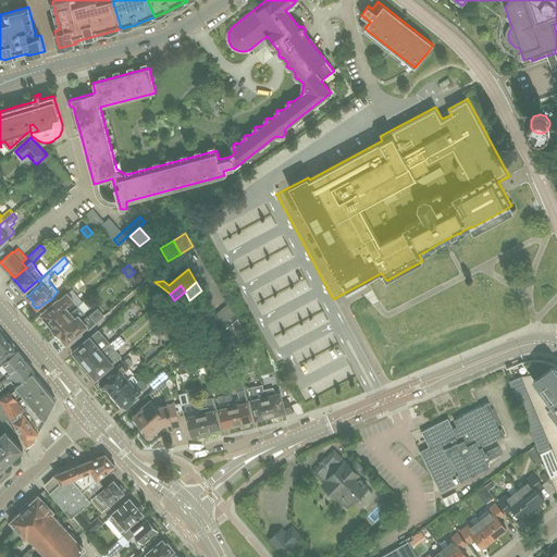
[(212,309),(201,291),(189,300),(201,319),(212,309)]
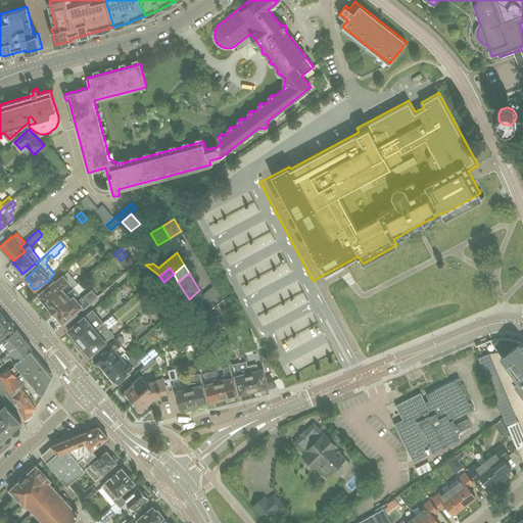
[(50,307),(70,290),(74,287),(63,275),(40,294),(50,306),(49,306),(50,307)]
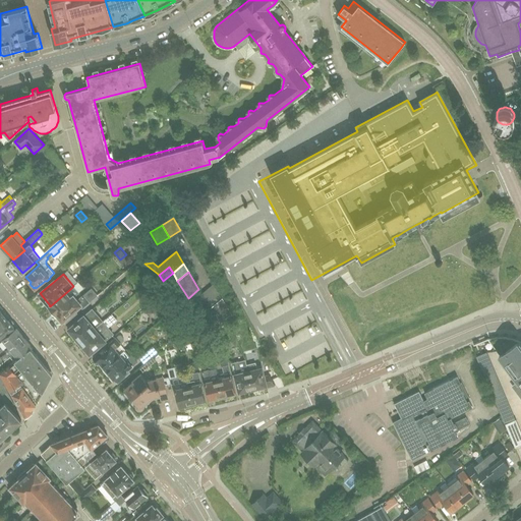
[(221,296),(214,285),(203,294),(210,305),(221,296)]
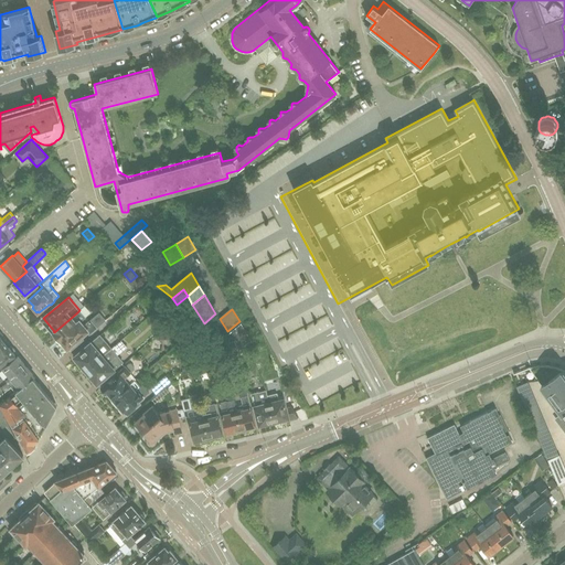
[(84,326),(81,322),(86,318),(80,310),(76,313),(54,332),(62,341),(63,340),(68,347),(72,344),(74,348),(84,339),(81,337),(87,331),(91,334),(106,320),(99,312),(84,326)]
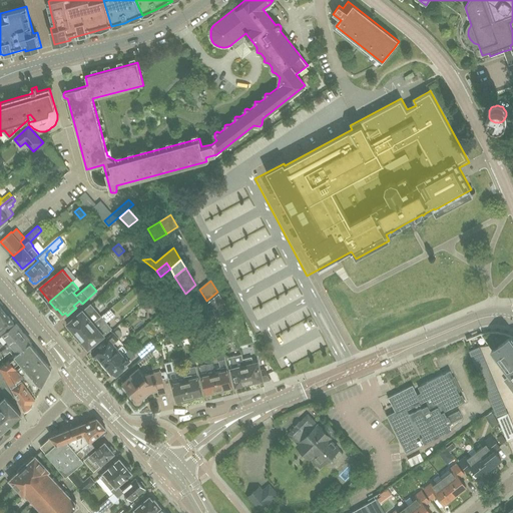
[(223,312),(228,310),(219,294),(206,304),(209,311),(220,306),(223,312)]
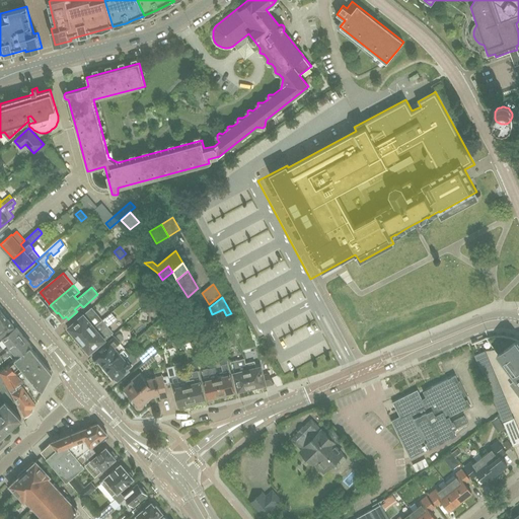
[(0,335),(14,324),(0,307),(0,335)]
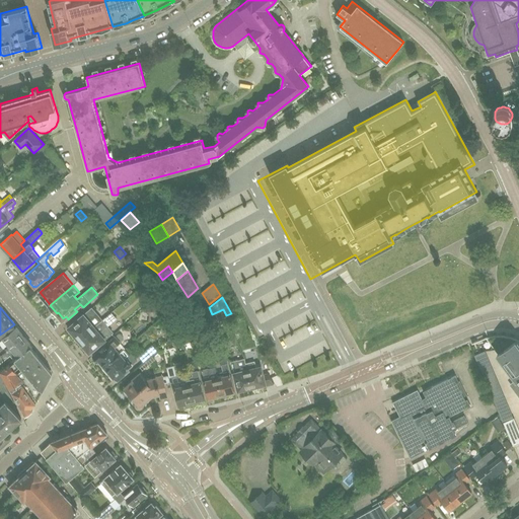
[(79,340),(102,320),(92,308),(87,313),(86,312),(69,327),(75,335),(74,335),(79,340)]
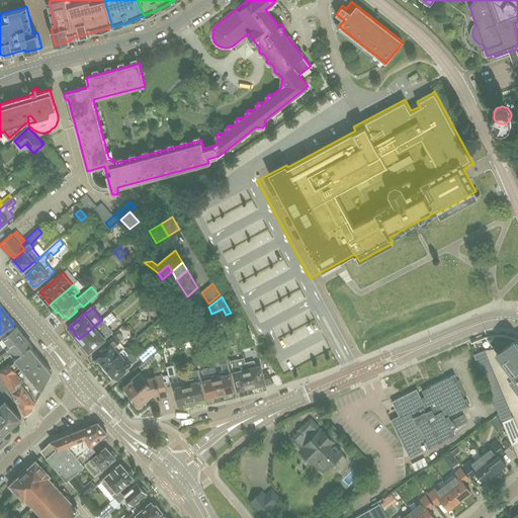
[(112,332),(106,325),(102,320),(79,339),(83,345),(84,344),(89,351),(106,337),(106,336),(112,332)]
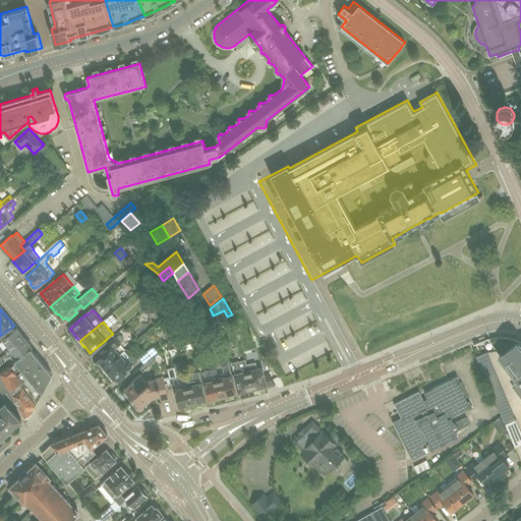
[(0,355),(23,337),(16,329),(0,342),(3,345),(0,347),(0,355)]
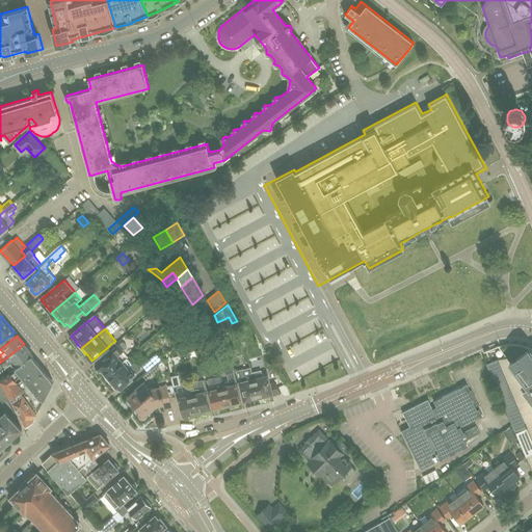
[(189,337),(178,346),(182,354),(194,349),(189,337)]
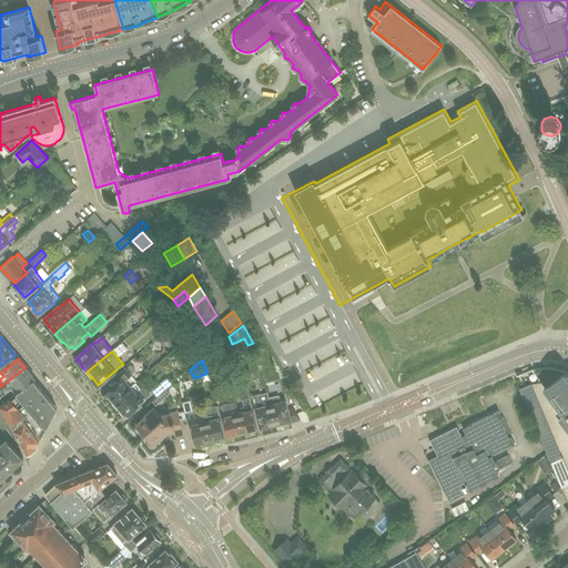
[(112,403),(135,383),(130,376),(135,372),(135,368),(132,365),(131,365),(101,389),(112,403)]
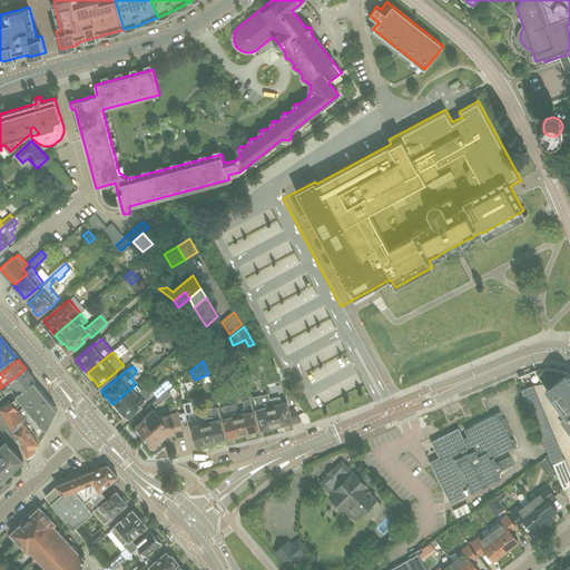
[(12,397),(33,380),(35,380),(26,369),(0,389),(0,397),(11,389),(16,394),(12,397)]
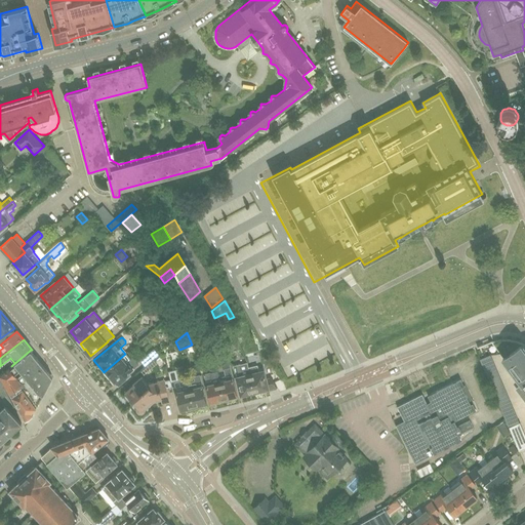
[(524,344),(517,340),(510,339),(508,339),(500,339),(498,339),(497,339),(489,341),(489,342),(491,341),(523,384),(524,381),(524,344)]
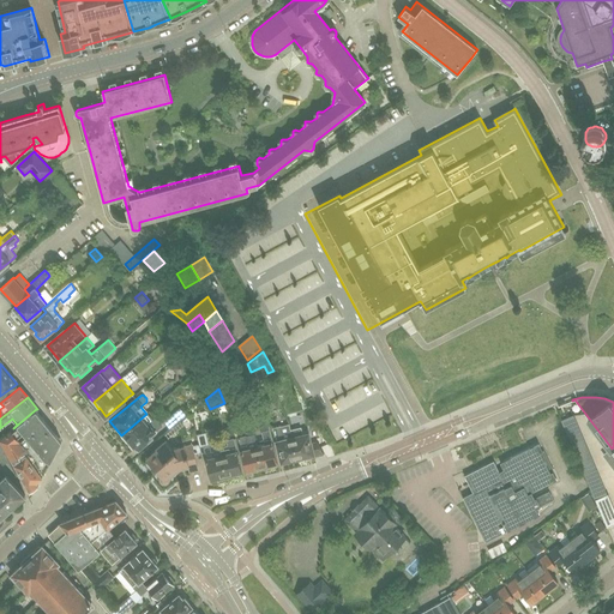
[(186,415),(180,408),(163,422),(169,429),(186,415)]
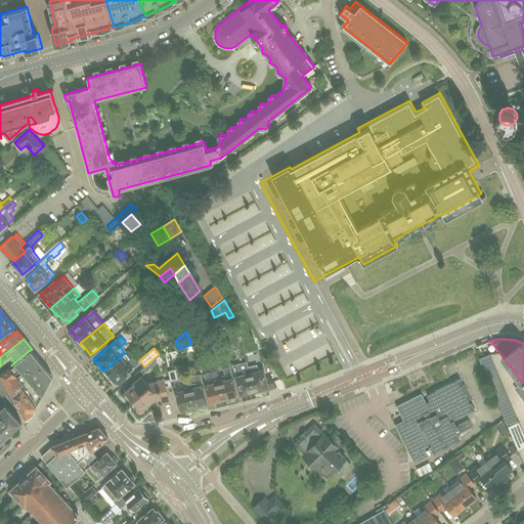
[(31,349),(11,365),(24,381),(10,391),(12,396),(23,388),(24,387),(36,404),(37,404),(43,393),(43,394),(52,377),(31,349)]
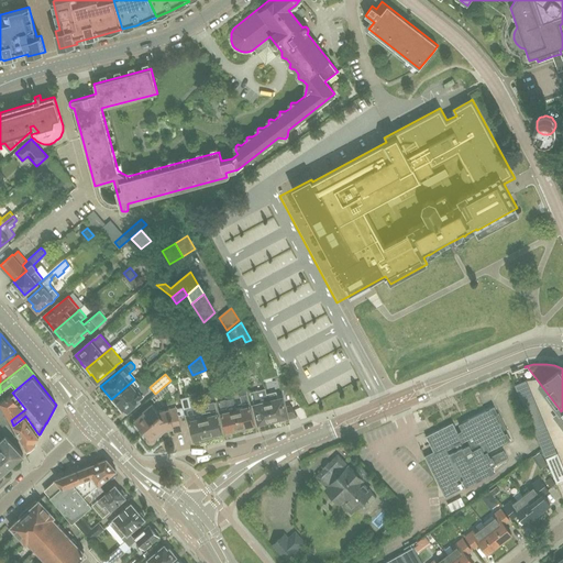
[(140,403),(139,399),(148,390),(143,384),(140,386),(134,379),(111,399),(117,406),(119,404),(127,414),(140,403)]
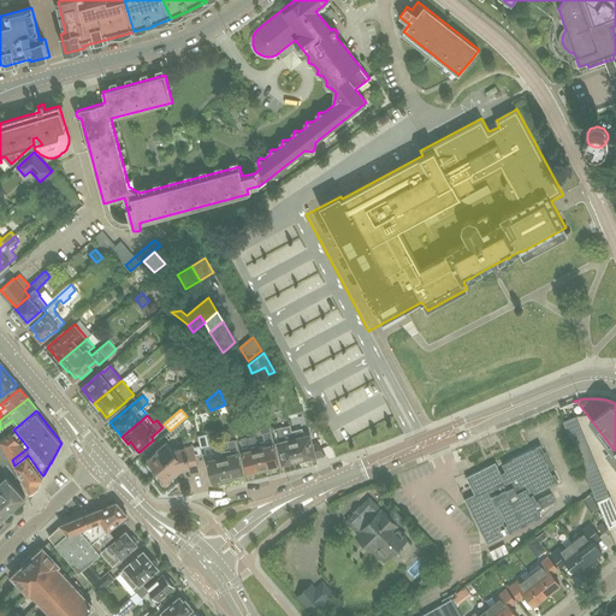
[(235,437),(231,425),(223,427),(226,439),(235,437)]
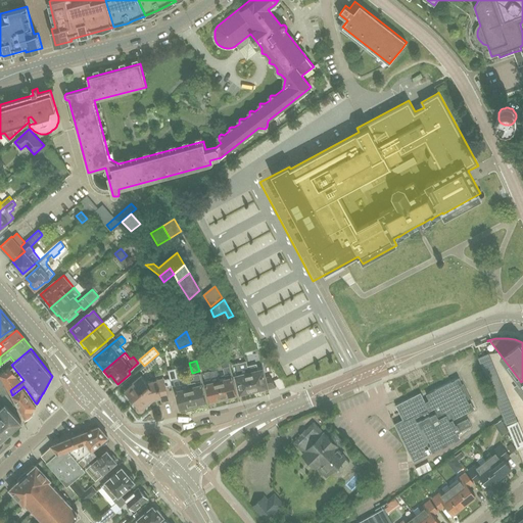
[(248,393),(253,392),(248,367),(247,362),(240,364),(233,365),(240,393),(246,392),(248,393)]
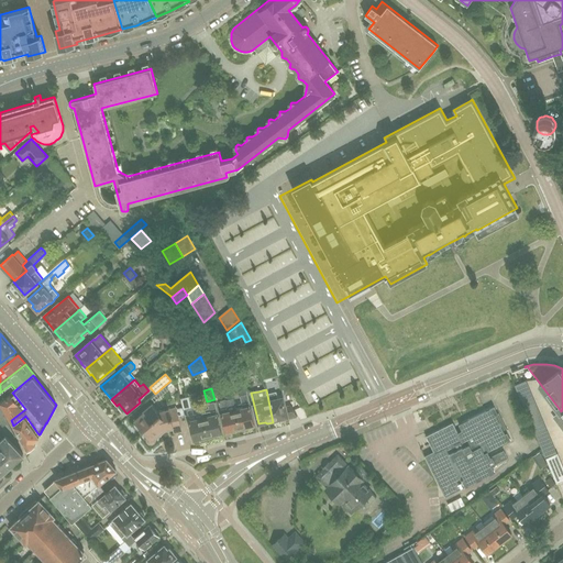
[(0,401),(11,420),(25,409),(12,393),(0,401)]
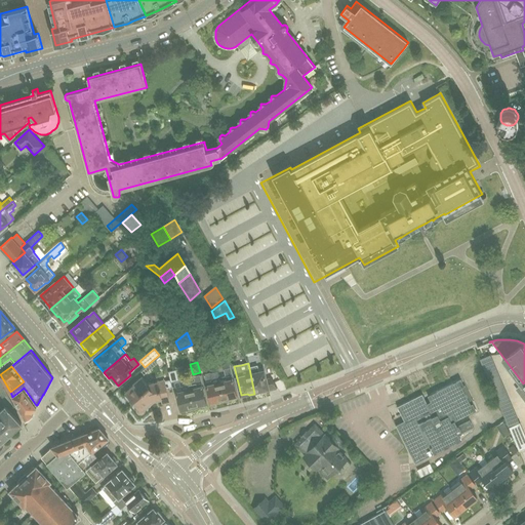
[(258,372),(257,366),(249,368),(254,394),(260,393),(261,390),(268,389),(268,391),(277,388),(272,378),(267,380),(265,371),(258,372)]
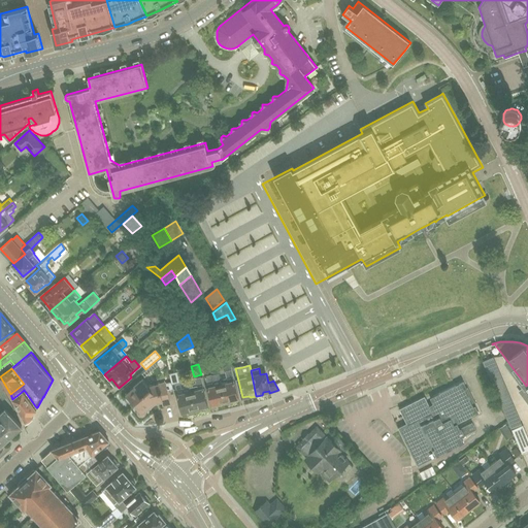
[(226,371),(227,377),(220,380),(226,403),(233,401),(232,399),(238,398),(231,370),(226,371)]
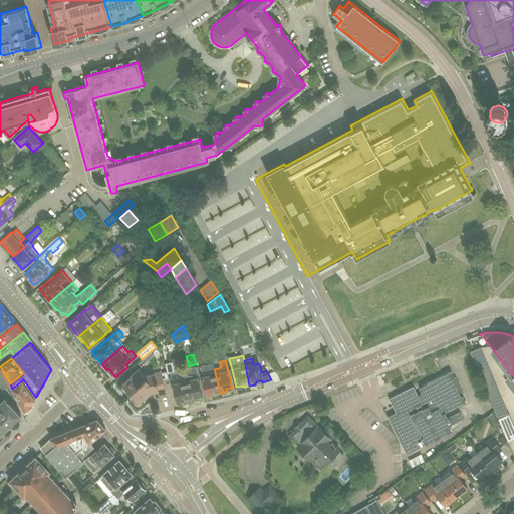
[(220,393),(214,369),(213,363),(200,366),(207,394),(212,393),(213,395),(220,393)]
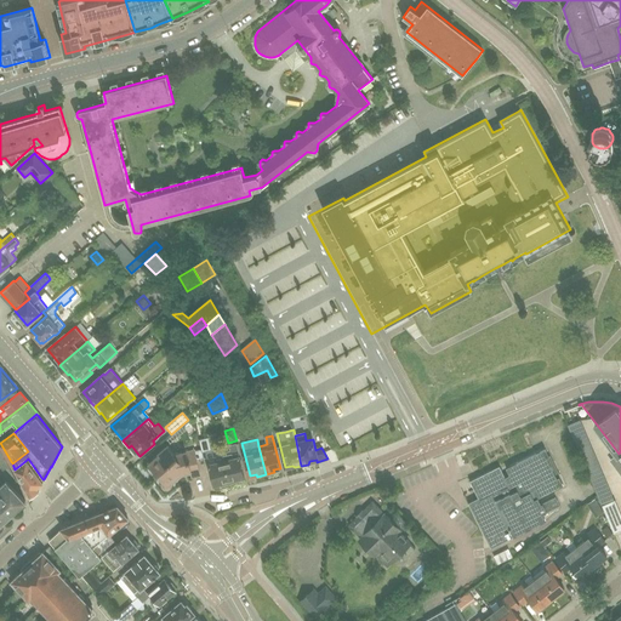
[(229,446),(231,451),(222,454),(224,461),(229,483),(239,482),(238,479),(245,478),(237,444),(229,446)]
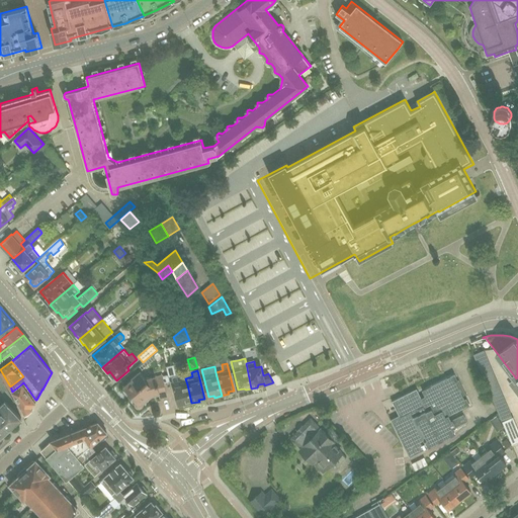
[(136,399),(136,404),(136,405),(136,406),(137,407),(138,407),(139,408),(140,408),(141,407),(142,407),(143,406),(143,405),(143,399),(150,394),(158,392),(160,397),(167,396),(162,375),(155,377),(156,379),(150,380),(148,382),(140,372),(134,378),(134,379),(125,386),(136,399)]
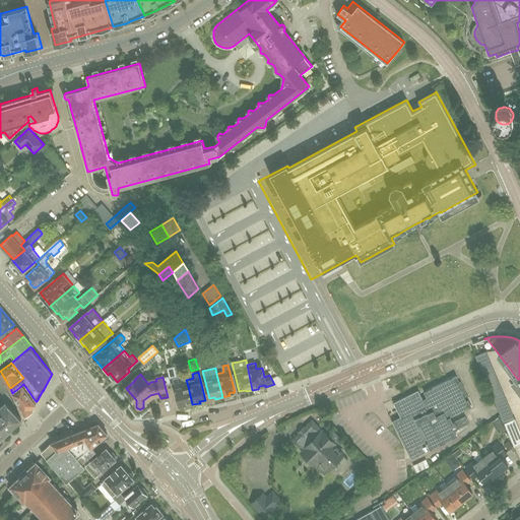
[(393,423),(410,459),(457,436),(454,431),(469,423),(465,415),(452,421),(450,417),(472,406),(468,399),(466,400),(458,383),(460,382),(457,375),(424,391),(427,397),(423,399),(418,390),(393,402),(401,418),(393,423)]
